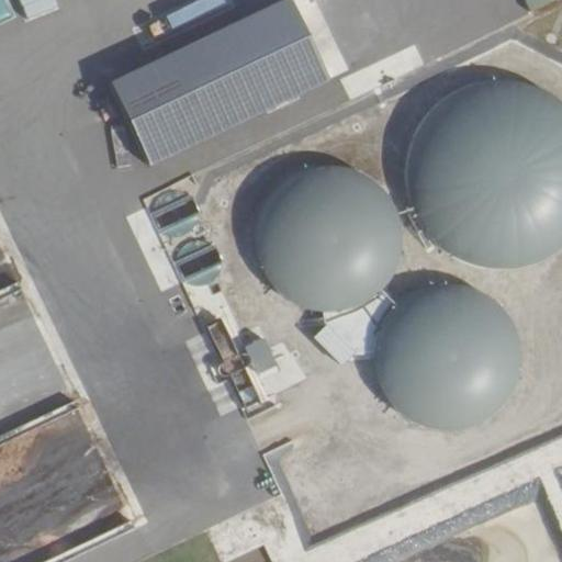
[(291,0),(288,0),(112,85),(150,165),(329,79),(291,0)]
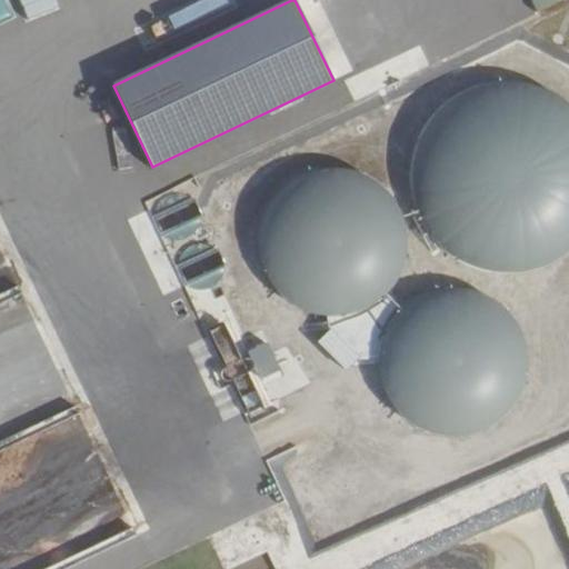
[(0,76),(0,96),(9,93),(3,75),(0,76)]
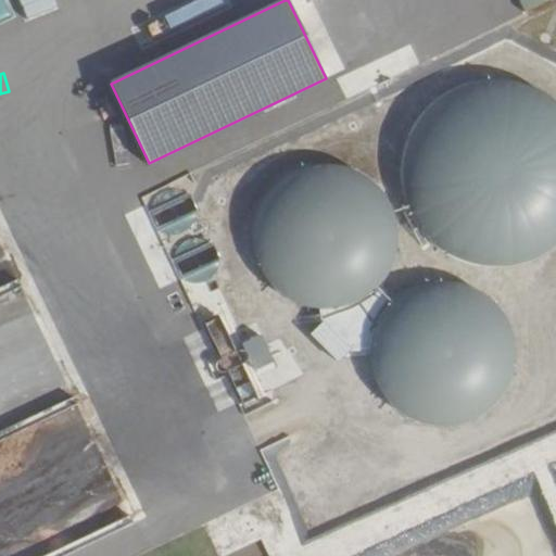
[(552,250),(555,245),(555,102),(548,96),(528,86),(506,81),(483,81),(462,88),(442,99),(426,114),(413,133),(405,154),(403,176),(406,199),(415,219),(428,238),(445,252),(466,262),(488,267),(510,266),(532,261),(552,250)]
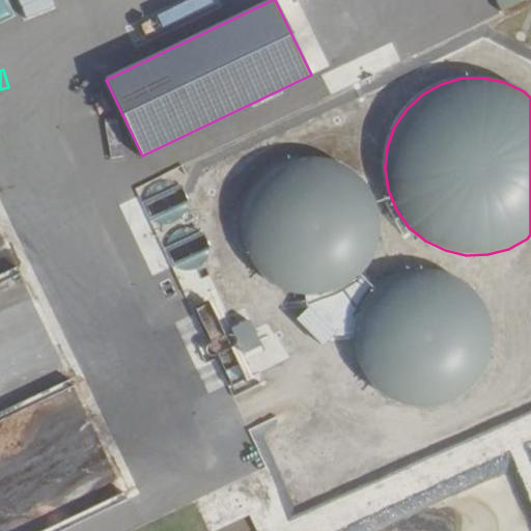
[(357,272),(368,257),(375,240),(378,221),(373,202),(365,186),(353,172),(336,163),(317,159),(299,160),(281,166),(266,176),(254,191),(247,208),(246,227),(249,246),(257,262),(271,276),(287,285),(305,289),(324,288),(341,283),(357,272)]
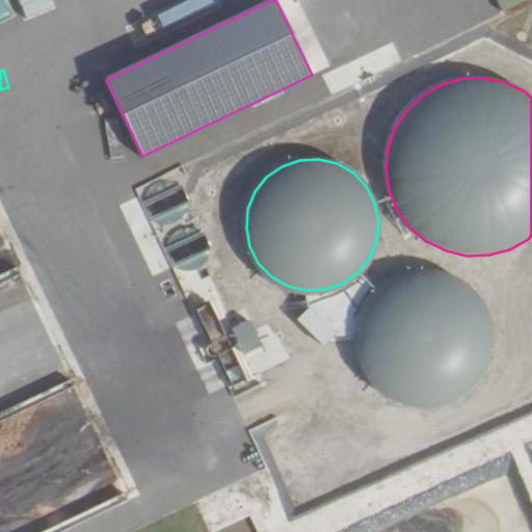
[(149,220),(183,218),(181,183),(148,185),(149,220)]
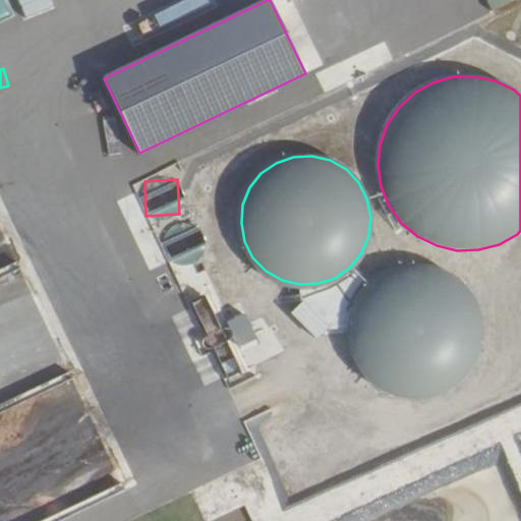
[(201,256),(190,219),(162,228),(174,265),(201,256)]
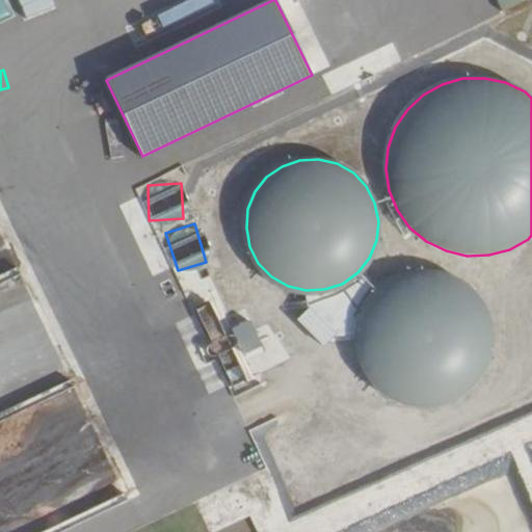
[(489,363),(494,344),(493,324),(485,306),(474,290),(458,278),(440,271),(420,270),(401,274),(383,284),(370,297),(361,315),(356,334),(357,353),(365,372),(376,388),(392,399),(410,406),(430,407),(449,403),(467,394),(480,380),(489,363)]
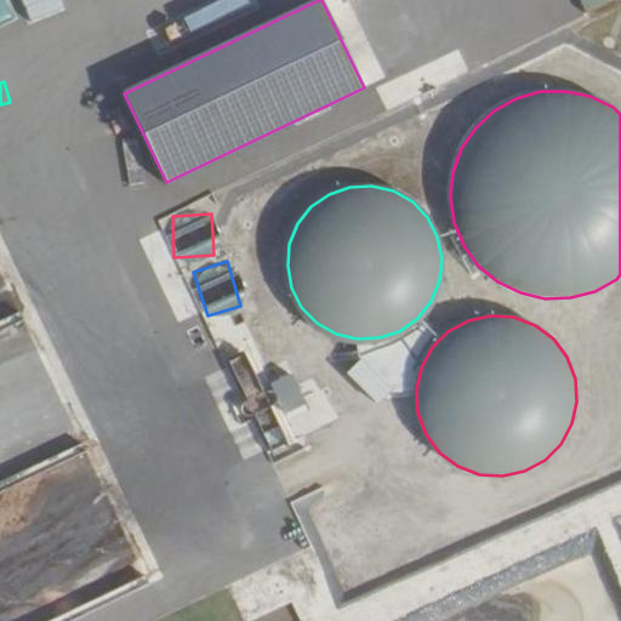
[(89,502),(98,534),(113,529),(102,497),(89,502)]
